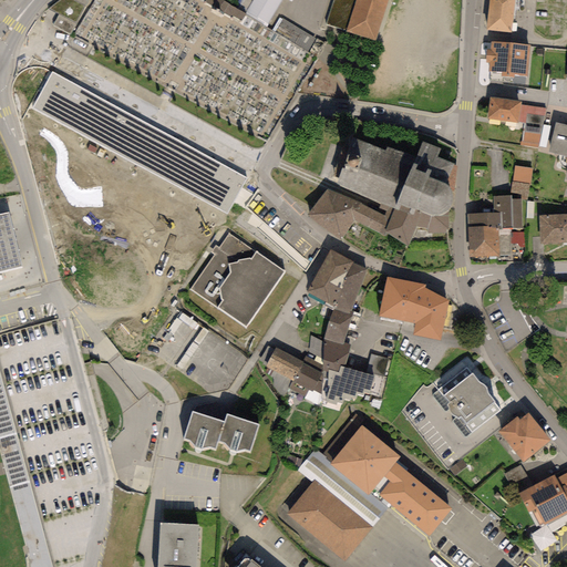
[(60,0),(51,27),(74,35),(85,3),(75,0),(60,0)]
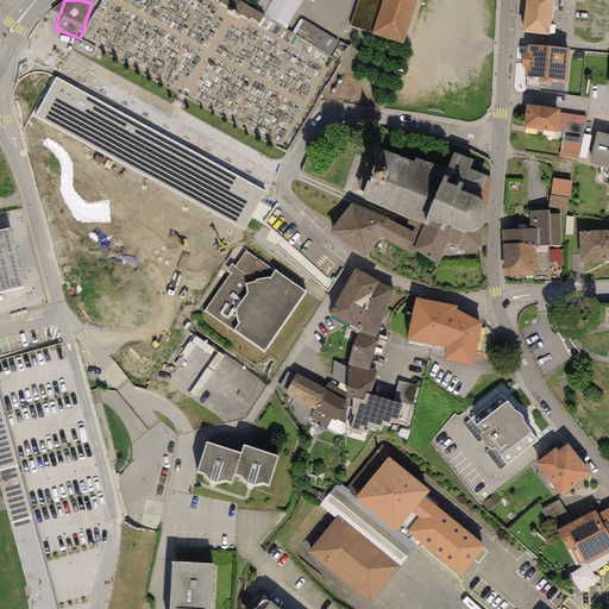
[(206,0),(253,20),(259,8),(240,0),(206,0)]
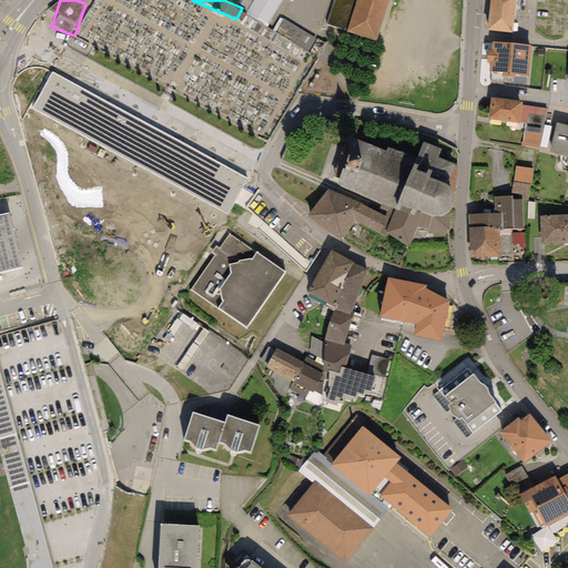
[(253,0),(245,12),(267,26),(282,0),(253,0)]
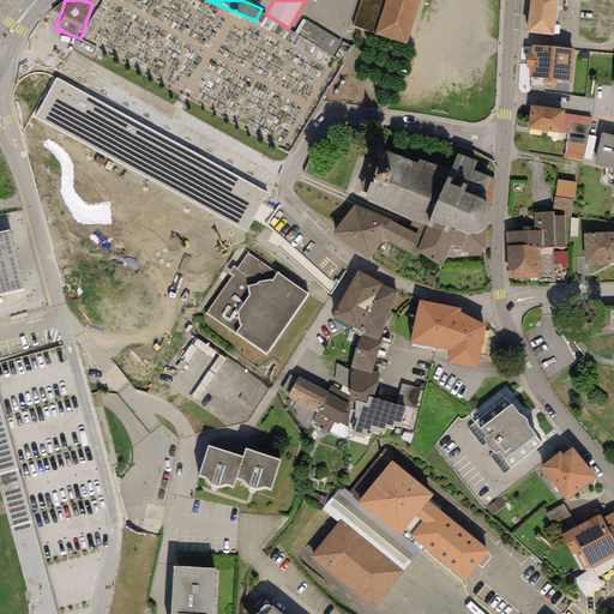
[(361,0),(354,26),(374,34),(374,35),(407,44),(420,0),(361,0)]
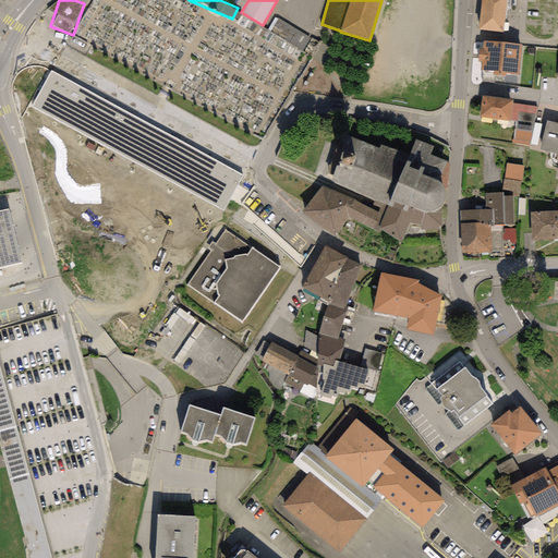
[(482,0),(478,29),(504,32),(507,0),(482,0)]
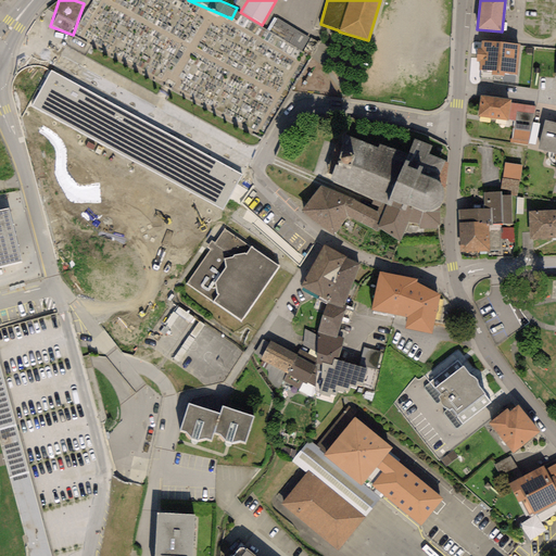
[(280,21),(272,34),(306,55),(314,41),(280,21)]
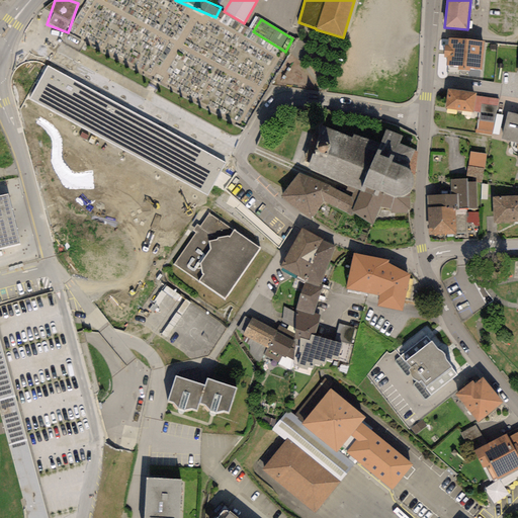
[(484,41),(448,37),(447,46),(444,46),(443,57),(446,58),(445,66),(458,67),(457,70),(469,71),(470,68),(482,69),(484,41)]
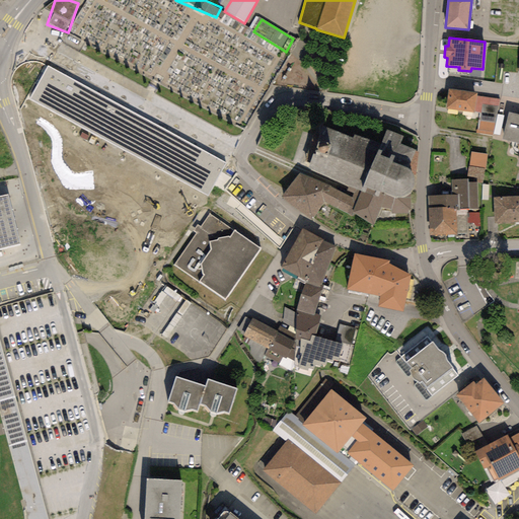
[(226,164),(47,66),(28,99),(208,196),(226,164)]
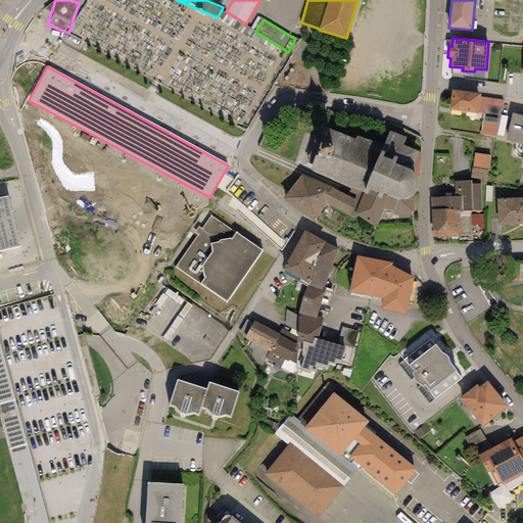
[(481,94),(452,90),(448,109),(478,113),(480,97),(481,94)]
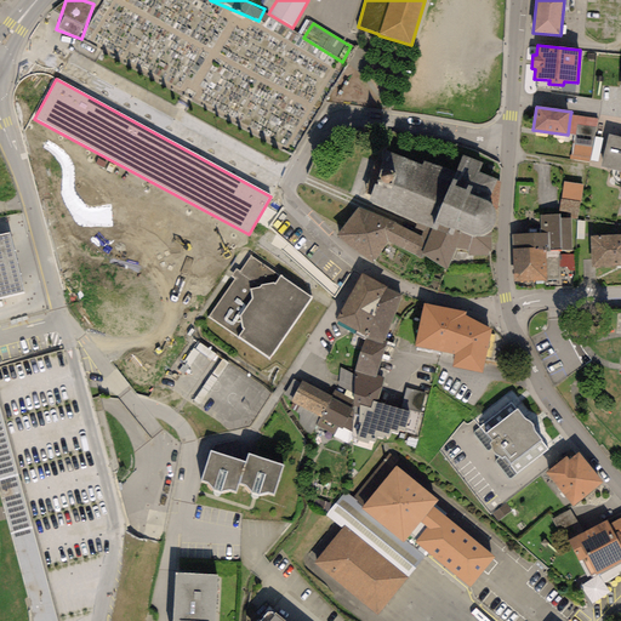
[(597,119),(570,115),(568,135),(574,136),(570,159),(590,163),(597,119)]
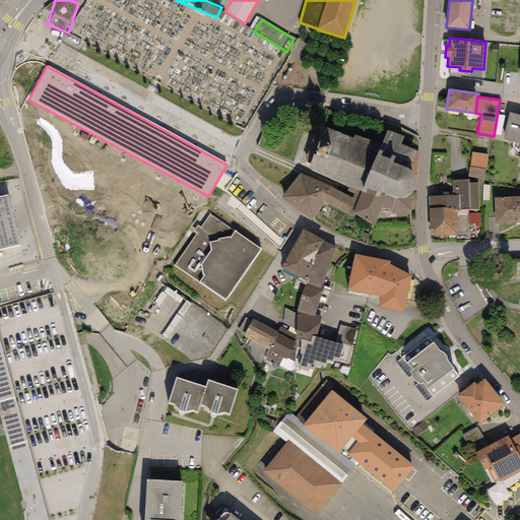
[(519,115),(509,113),(503,139),(519,143),(519,155),(518,165),(519,165),(519,115)]
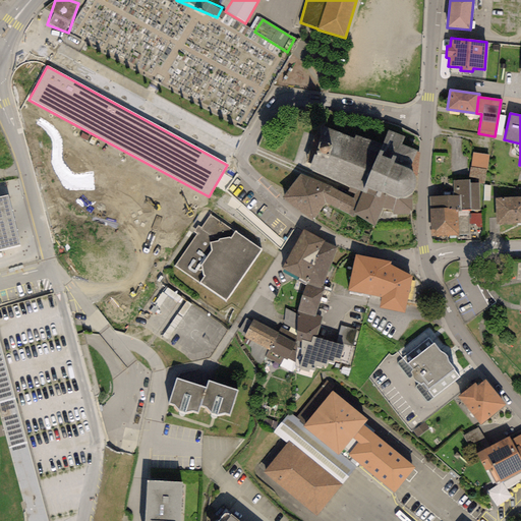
[(413,173),(409,169),(417,152),(401,145),(404,137),(388,130),(382,145),(356,135),(355,139),(325,127),(309,169),(349,187),(362,191),(380,197),(382,192),(386,193),(389,195),(395,197),(401,197),(406,196),(409,195),(411,194),(412,193),(414,191),(415,188),(415,184),(415,180),(414,176),(413,173)]
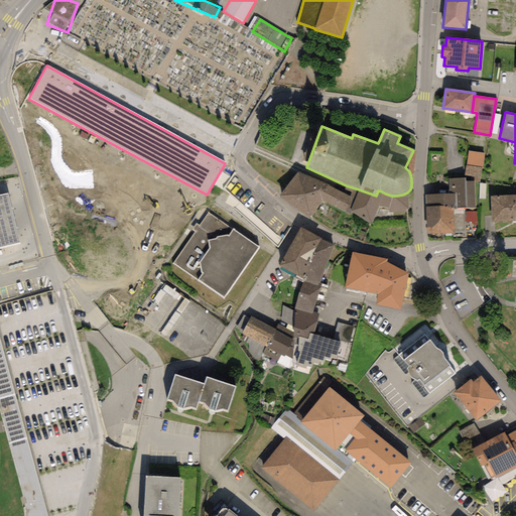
[(485,153),(468,151),(466,166),(466,178),(466,181),(475,181),(480,182),(485,153)]
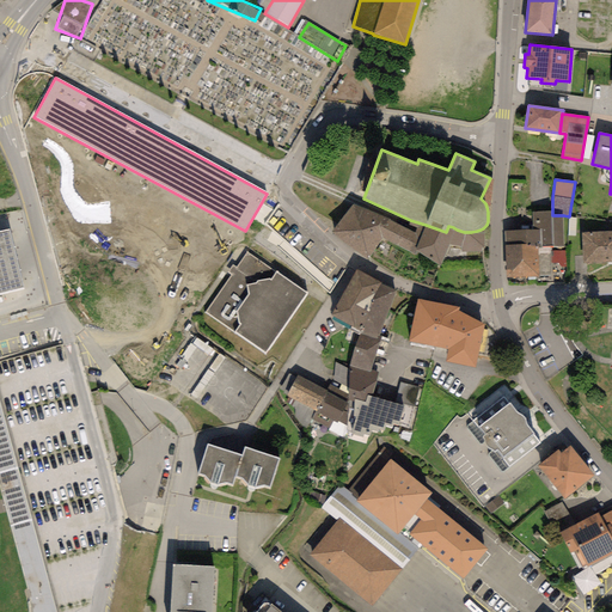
[(407,230),(353,204),(332,233),(368,259),(381,239),(414,256),(417,251),(415,250),(426,225),(410,220),(407,230)]
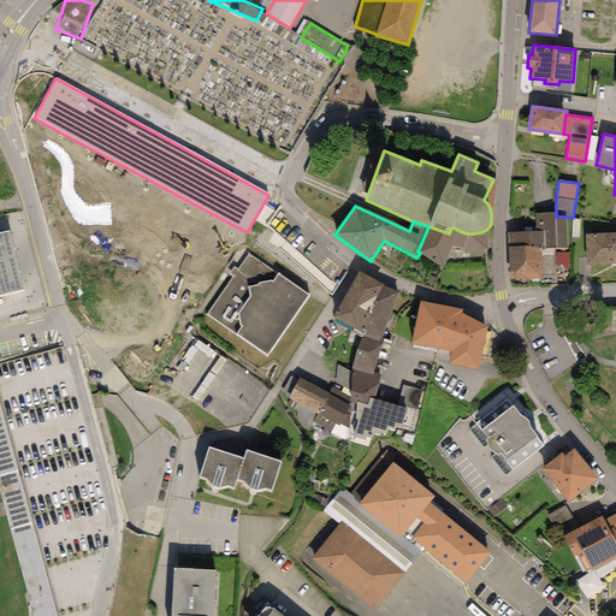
[(556,213),(535,214),(537,231),(508,232),(508,247),(531,247),(531,249),(540,249),(554,249),(567,248),(567,217),(556,217),(556,213)]
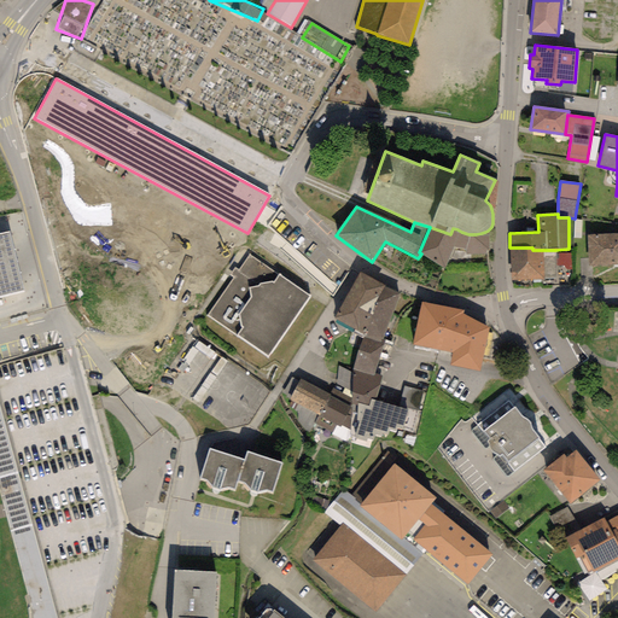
[(489,250),(488,231),(485,232),(482,233),(476,234),(468,234),(461,232),(458,229),(453,228),(450,234),(430,227),(419,252),(421,254),(444,268),(454,248),(465,250),(465,255),(485,254),(489,250)]
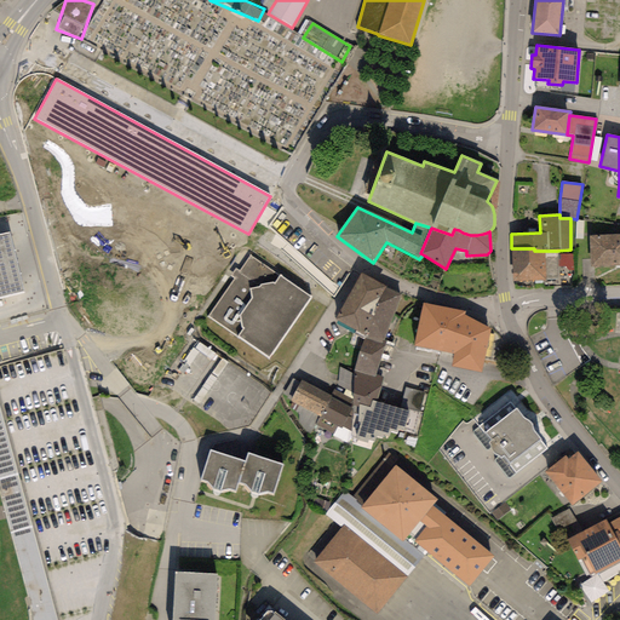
[(10,231),(0,233),(0,297),(24,291),(10,231)]
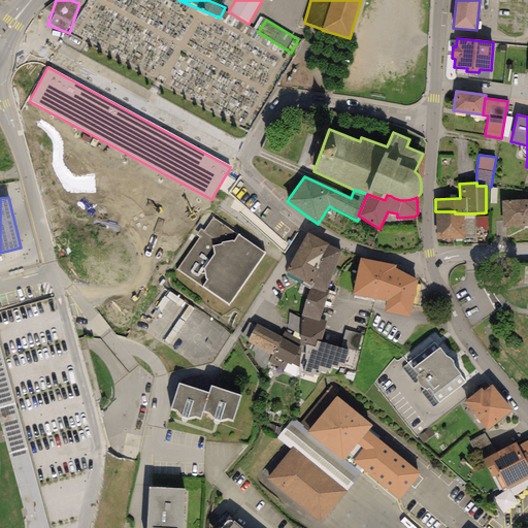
[(527,200),(501,201),(502,227),(527,225),(527,200)]
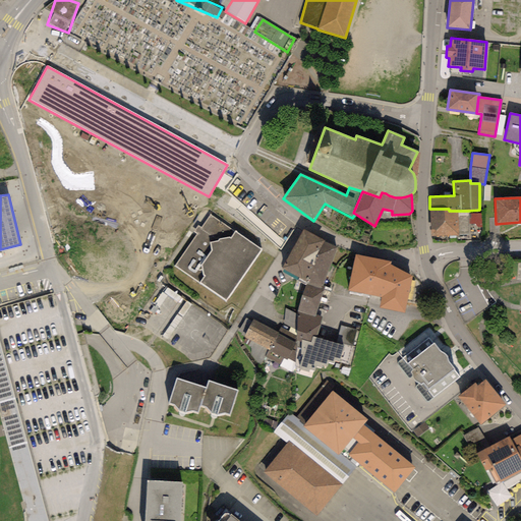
[(77,224),(91,211),(83,205),(70,217),(77,224)]
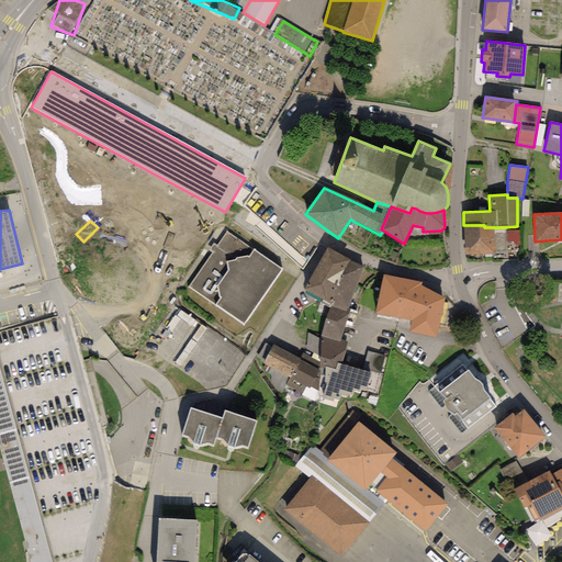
[(505,227),(493,227),(484,227),(484,225),(463,225),(464,255),(494,255),(494,253),(506,253),(505,227)]
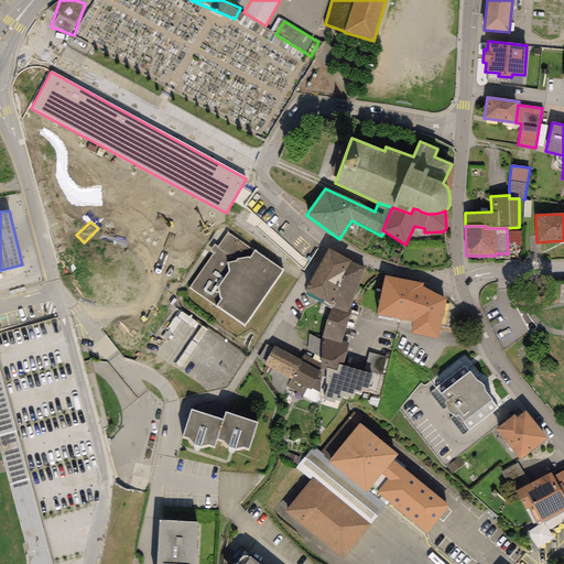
[(282,270),(227,232),(217,247),(215,245),(210,251),(213,253),(190,289),(245,325),(282,270)]
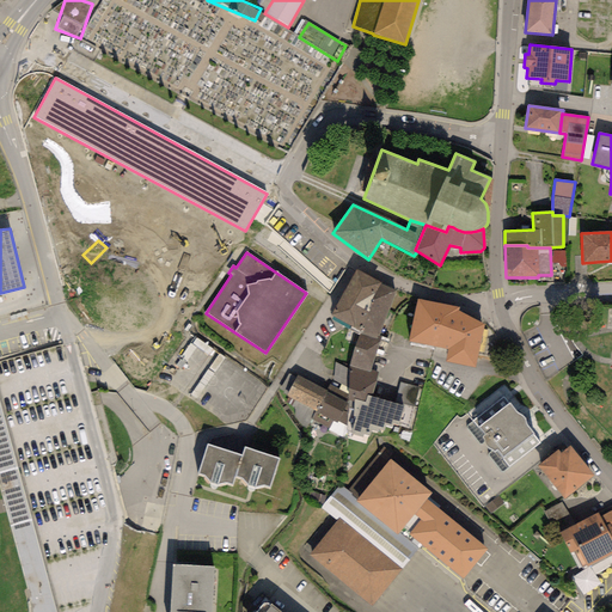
[(556,267),(569,265),(568,252),(555,254),(556,267)]
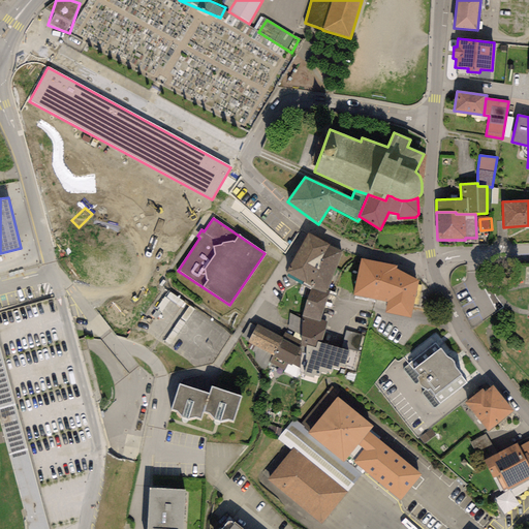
[(329,244),(308,234),(286,272),(313,288),(329,244)]
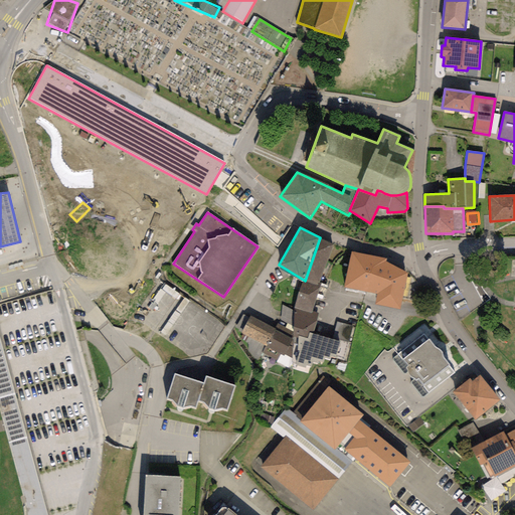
[(333,245),(320,237),(305,281),(319,285),(320,283),(333,245)]
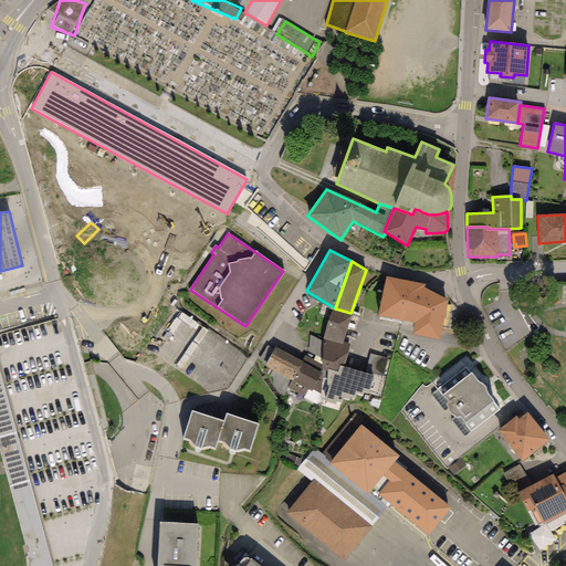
[(425,284),(386,278),(378,315),(415,323),(412,335),(440,339),(448,302),(425,287),(425,284)]
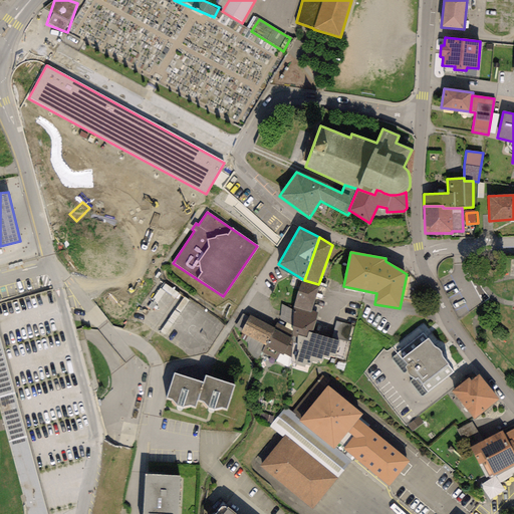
[(82,255),(73,260),(80,271),(89,266),(82,255)]
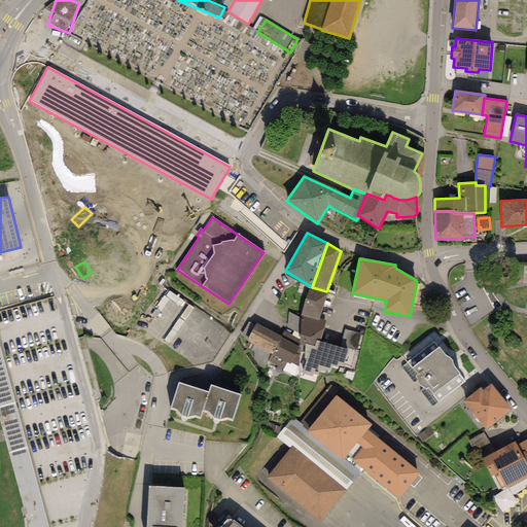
[(326,291),(312,287),(305,301),(301,316),(300,341),(300,345),(305,346),(305,344),(314,347),(316,341),(320,342),(326,320),(319,319),(329,290),(327,289),(326,291)]
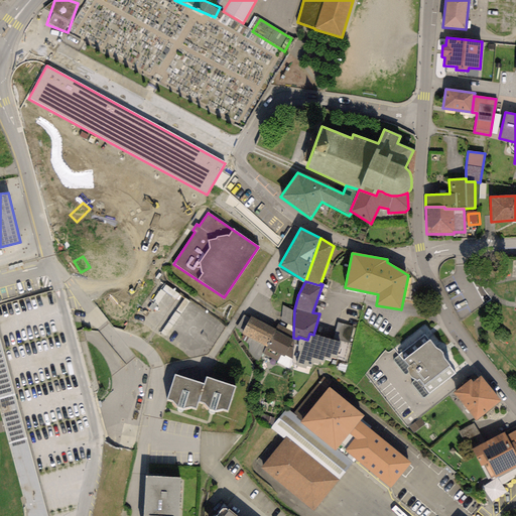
[(275,330),(250,316),(242,334),(265,346),(267,347),(275,330)]
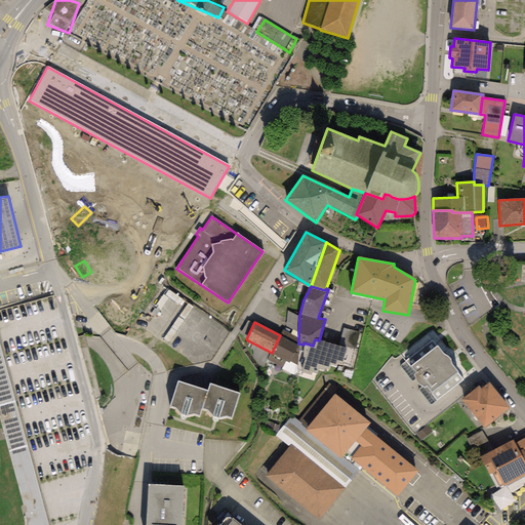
[(319,340),(315,339),(313,346),(304,342),(304,345),(298,344),(296,365),(297,370),(310,375),(311,373),(317,374),(319,369),(324,371),(325,369),(329,370),(330,365),(335,367),(336,364),(350,368),(359,333),(344,328),(339,346),(319,340)]
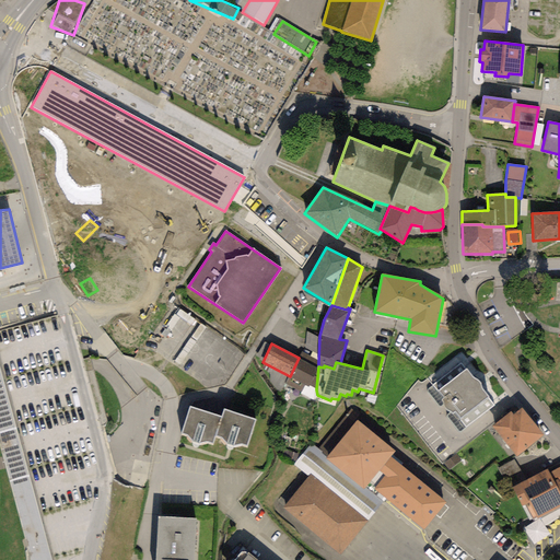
[(302,352),(299,358),(290,376),(288,375),(284,384),(301,394),(305,385),(308,387),(308,385),(316,389),(318,366),(318,362),(302,352)]
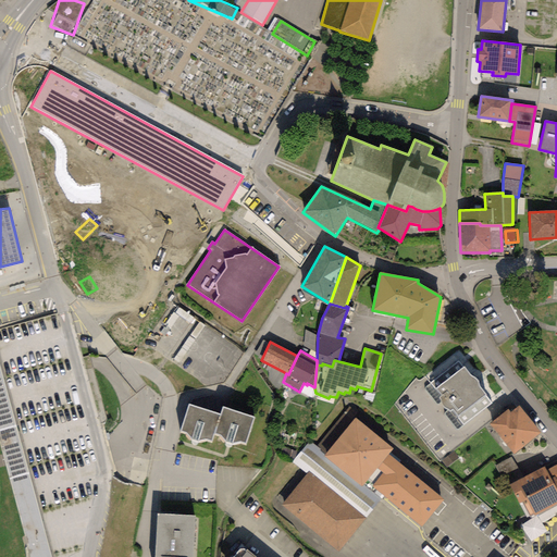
[(458,362),(431,384),(442,395),(438,398),(442,404),(444,408),(446,409),(449,411),(453,409),(463,425),(492,404),(485,395),(479,386),(478,381),(474,378),(471,378),(465,367),(463,368),(458,362)]
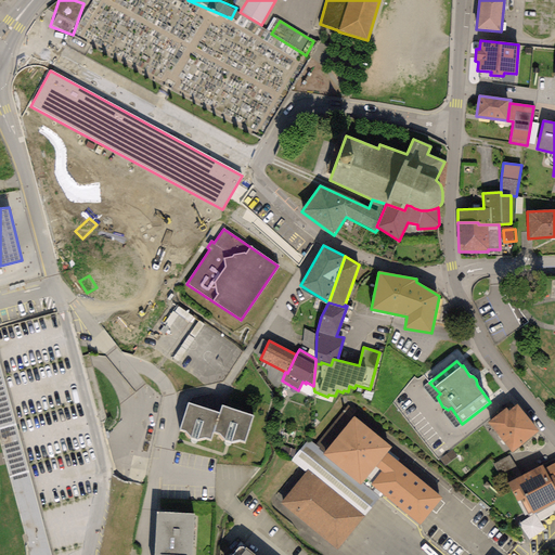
[(51,554),(0,369),(0,440),(27,542),(28,554),(51,554)]
